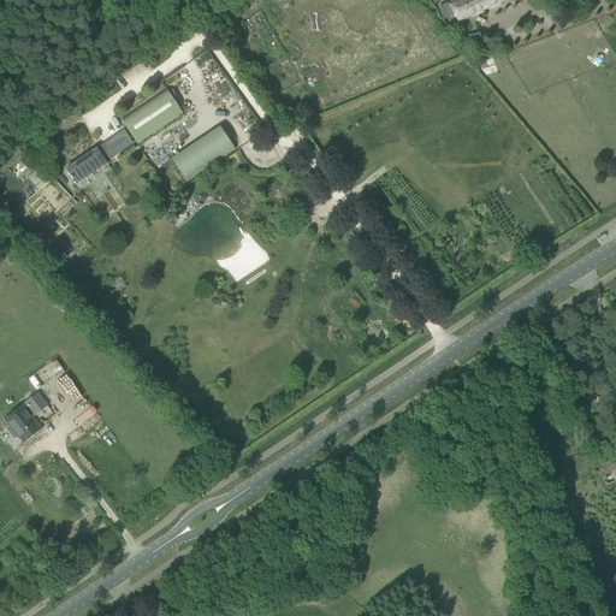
[(448,3),(438,7),(444,19),(452,16),(452,13),(454,12),(457,22),(484,10),(505,0),(448,0),(449,3),(450,5),(449,5),(448,3)]
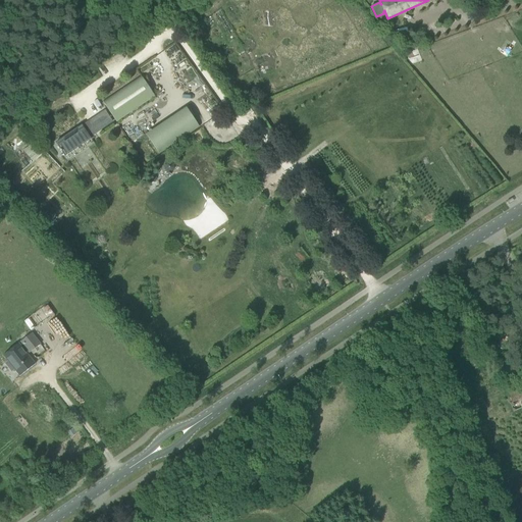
[(102,102),(115,121),(154,96),(140,75),(102,102)]
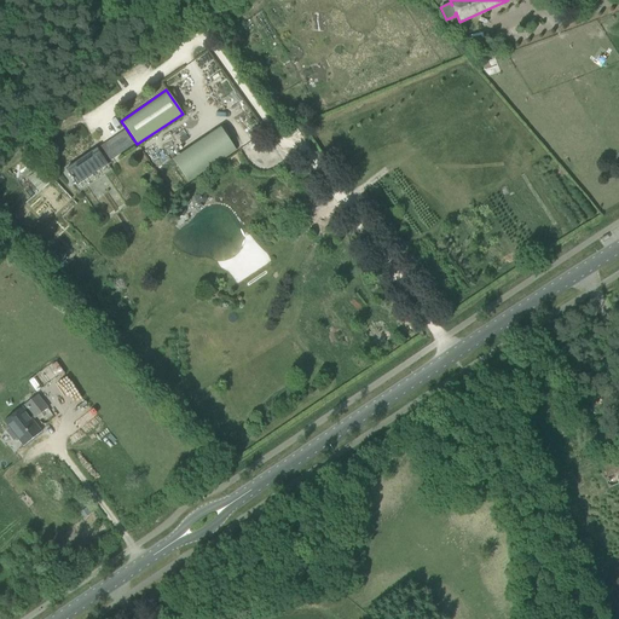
[(223,128),(172,156),(185,180),(236,151),(223,128)]
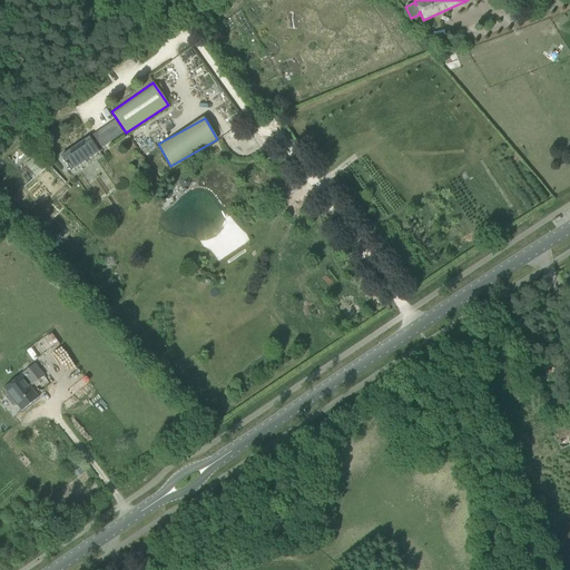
[(97,130),(106,145),(124,134),(115,120),(97,130)]
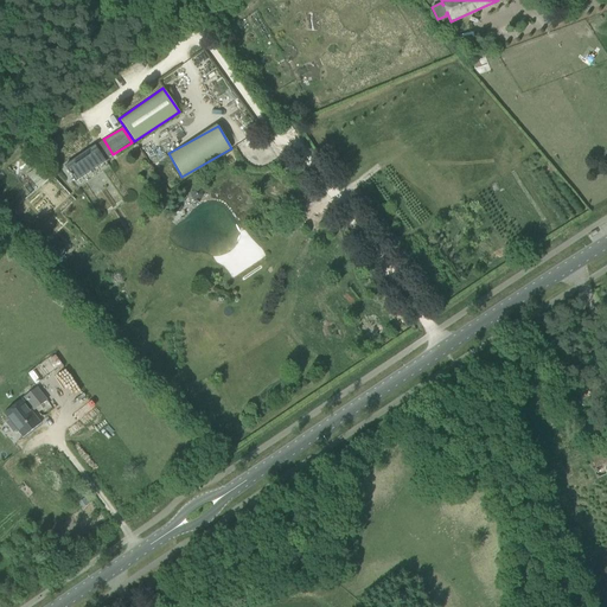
[(75,183),(106,161),(95,146),(64,166),(75,183)]
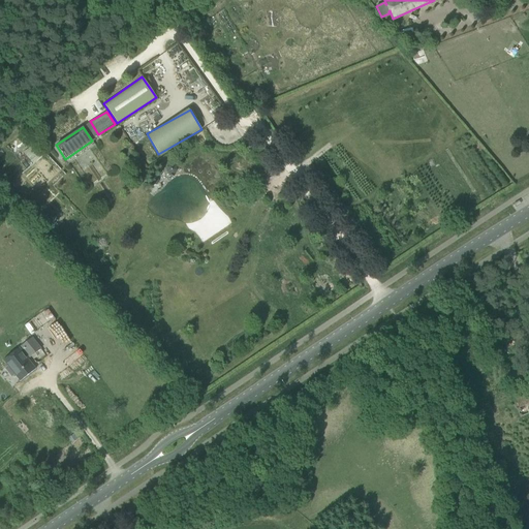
[(36,143),(12,162),(38,191),(61,170),(36,143)]
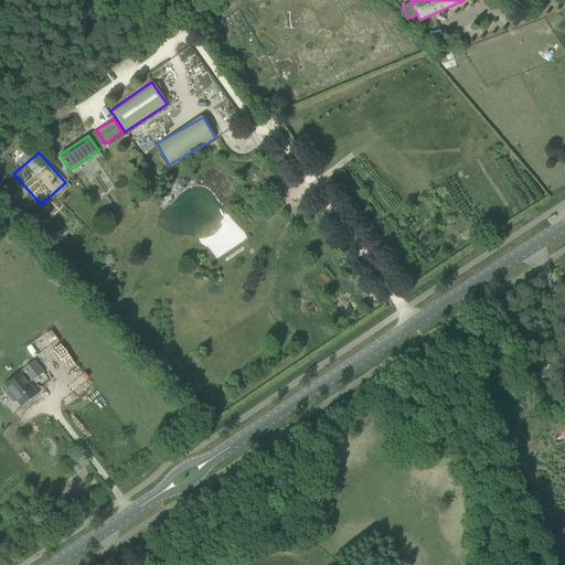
[(36,353),(45,349),(41,339),(32,343),(36,353)]
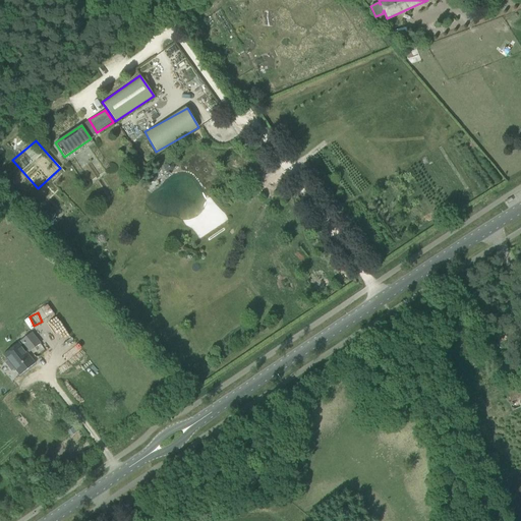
[(20,341),(22,344),(29,352),(40,344),(32,333),(20,341)]
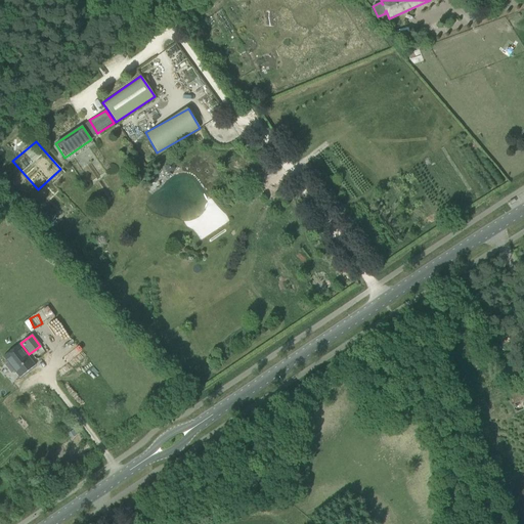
[(3,356),(19,378),(35,365),(29,357),(18,345),(3,356)]
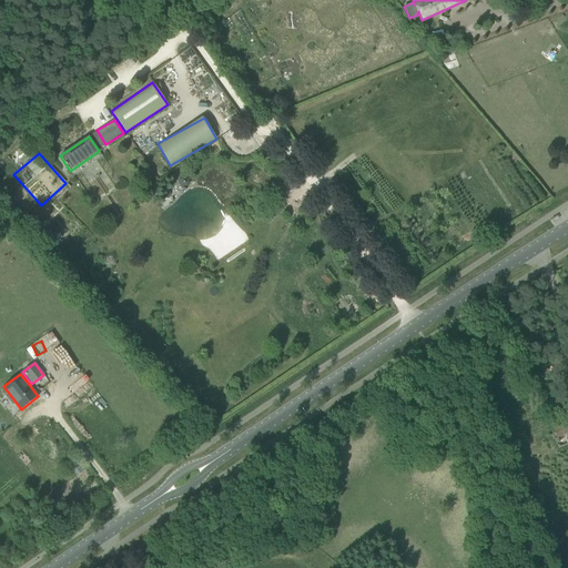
[(555,438),(558,448),(567,444),(567,422),(554,428),(557,437),(555,438)]
